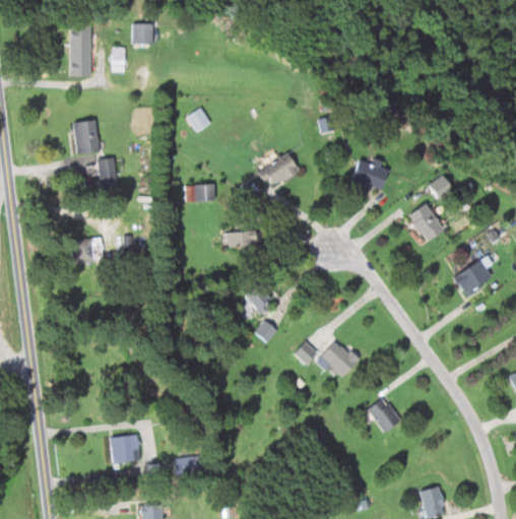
[(73,23),(73,76),(93,76),(93,24),(73,23)]
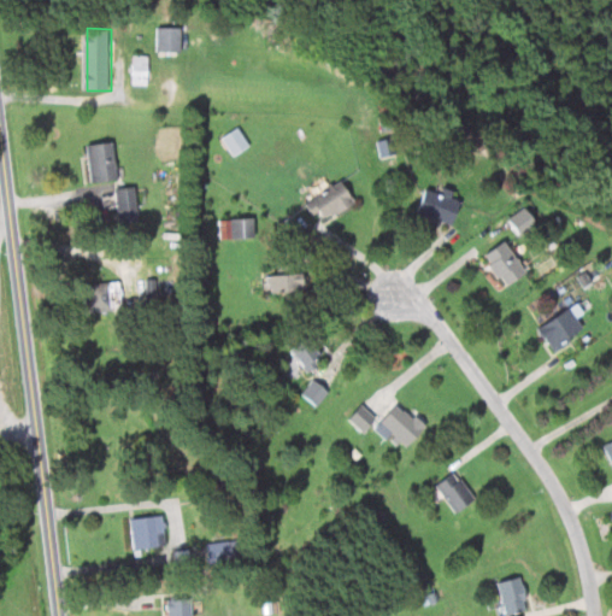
[(183,28),(158,28),(158,52),(183,52),(183,28)]
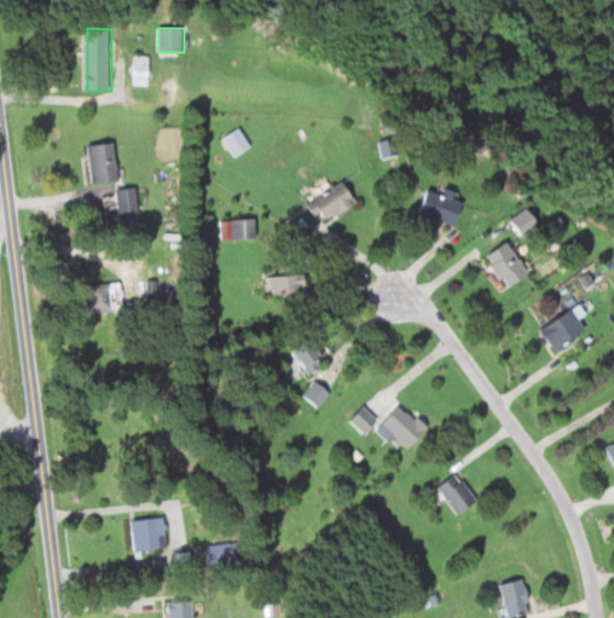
[(134,85),(149,85),(150,57),(135,57),(134,85)]
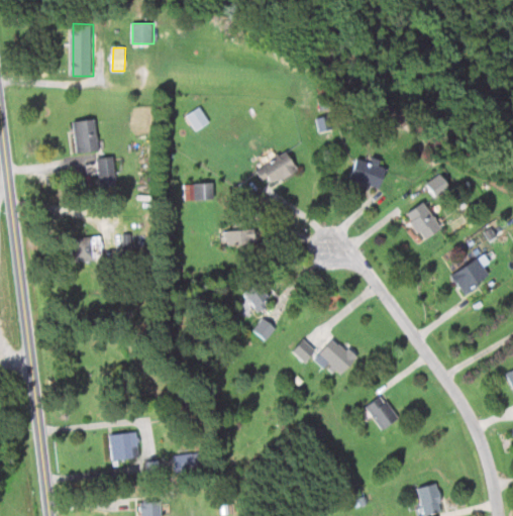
[(209,121),(200,107),(187,115),(197,130),(209,121)]
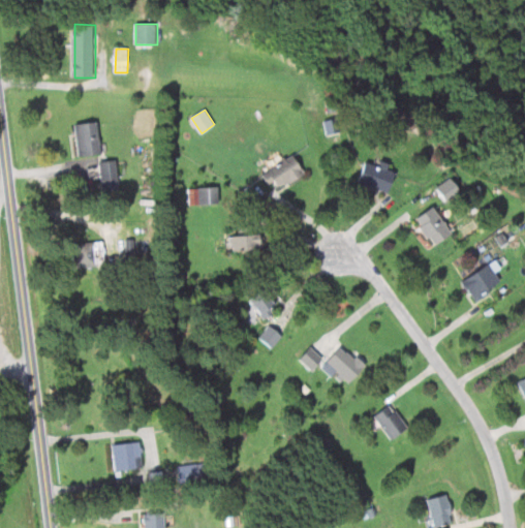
[(341,129),(335,130),(335,125),(337,125),(336,120),(328,121),(331,134),(342,132),(341,129)]
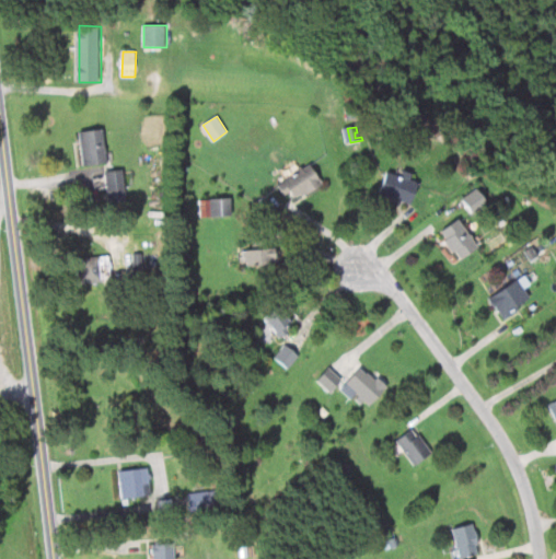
[(83,165),(107,163),(105,129),(81,131),(83,165)]
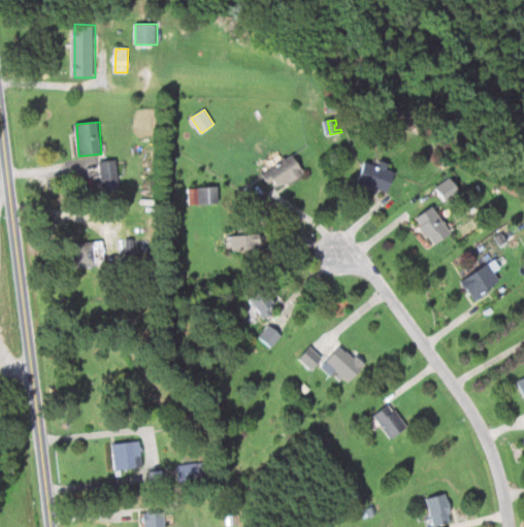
[(304,174),(294,155),(263,172),(273,191),(304,174)]
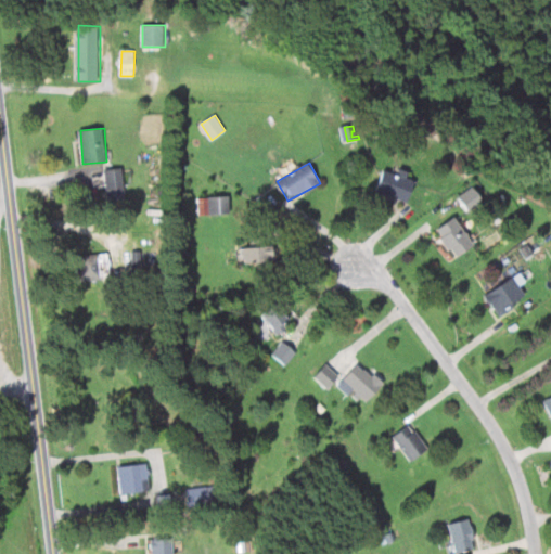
[(123,168),(105,169),(109,200),(126,198),(123,168)]
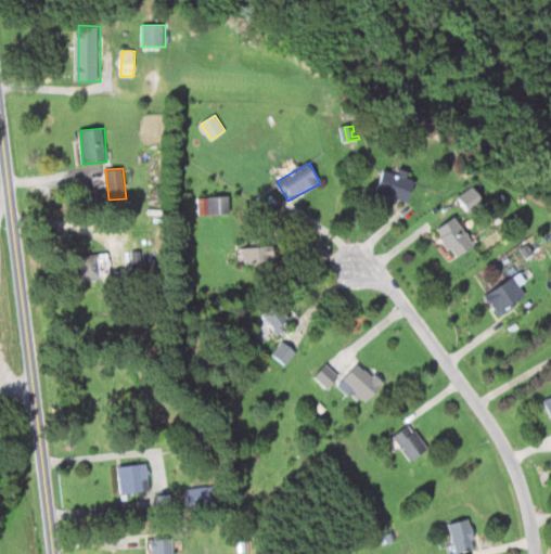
[(408,202),(417,177),(397,171),(397,174),(384,169),(376,192),(408,202)]
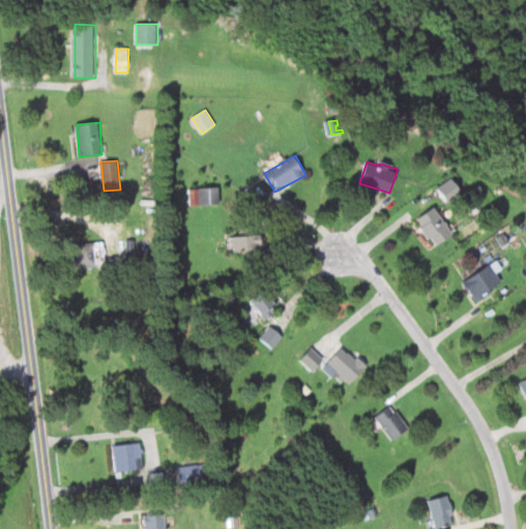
[(449,202),(463,192),(451,178),(439,189),(449,202)]
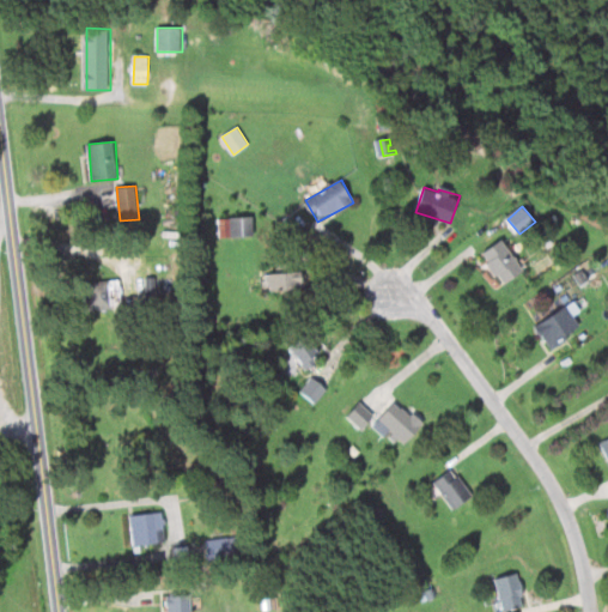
[(254,218),(220,218),(220,237),(254,237),(254,218)]
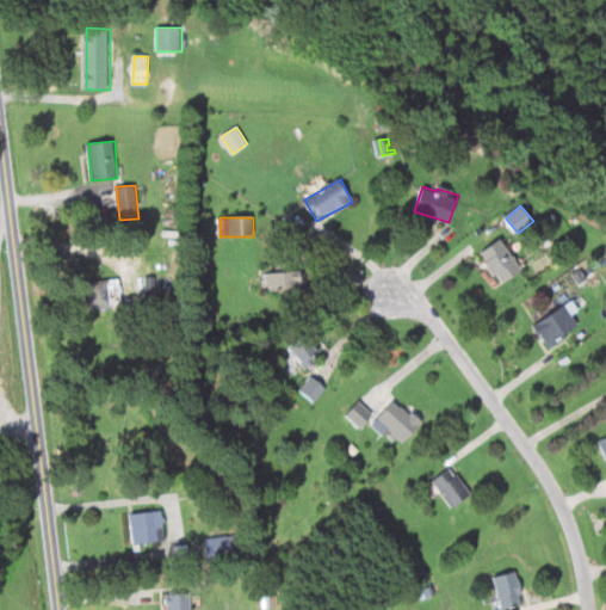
[(504,284),(523,269),(499,239),(480,254),(504,284)]
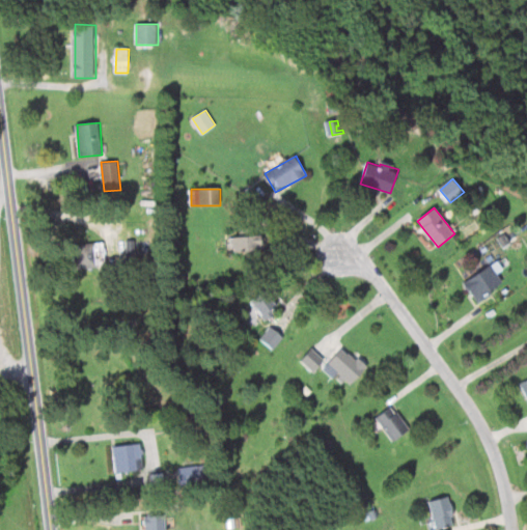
[(526,238),(519,226),(500,239),(508,251),(526,240),(526,238)]
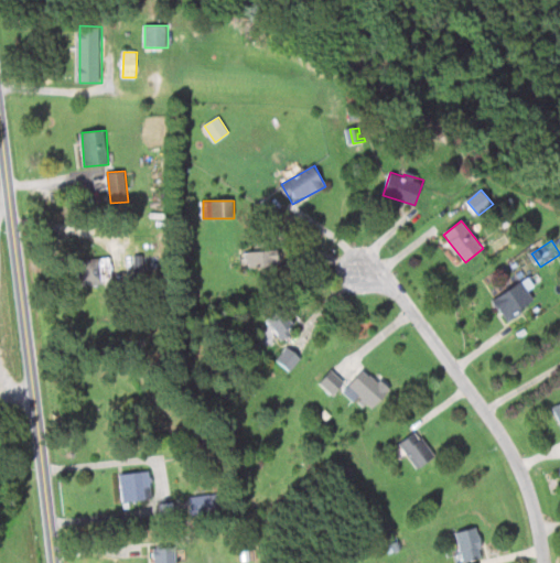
[(277,267),(277,249),(248,249),(248,267),(277,267)]
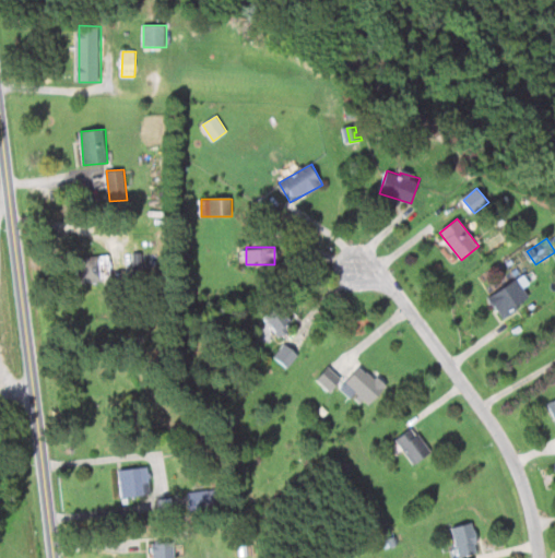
[(80,257),(80,283),(105,283),(105,257),(80,257)]
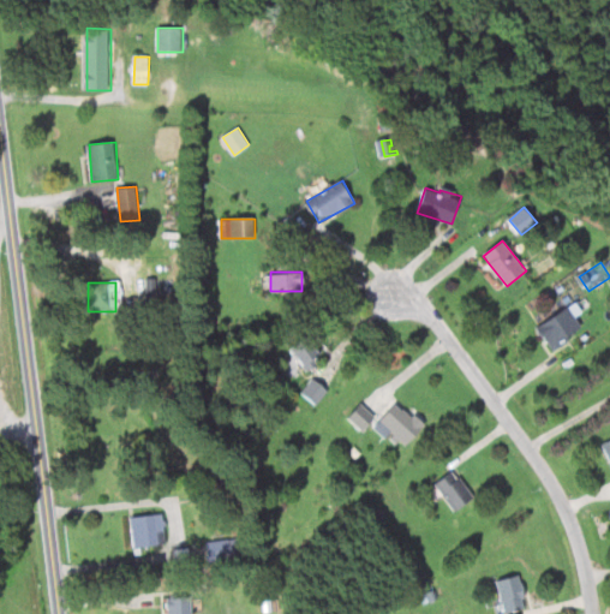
[(554,351),(585,331),(570,307),(538,327),(554,351)]
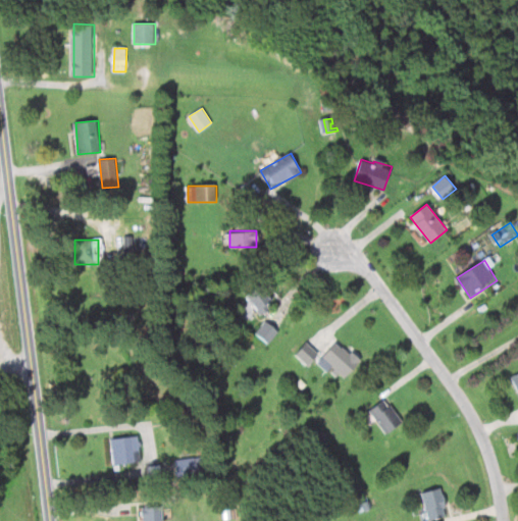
[(247,296),(262,314),(277,301),(262,282),(247,296)]
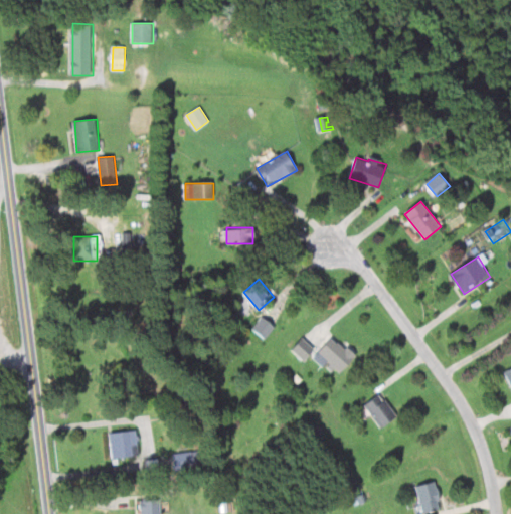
[(254,329),(268,340),(278,328),(265,317),(254,329)]
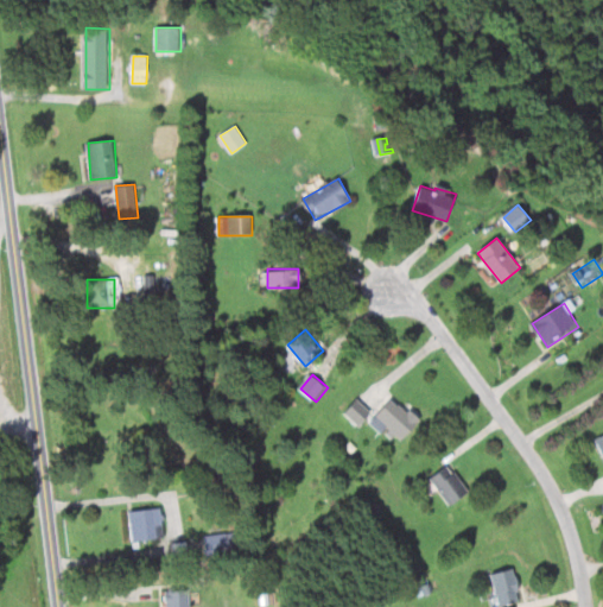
[(399,443),(419,421),(393,397),(373,421),(399,443)]
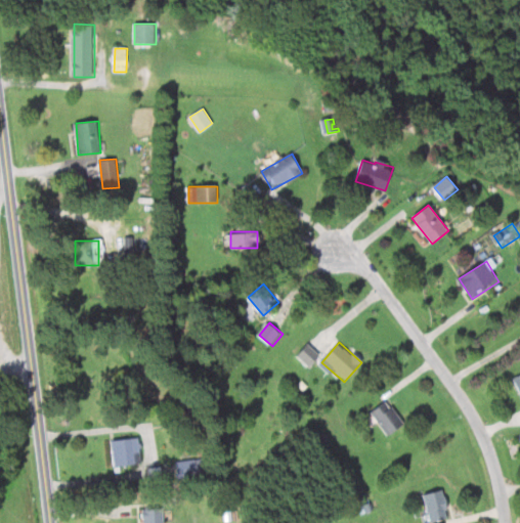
[(309,366),(320,356),(308,344),(297,355),(309,366)]
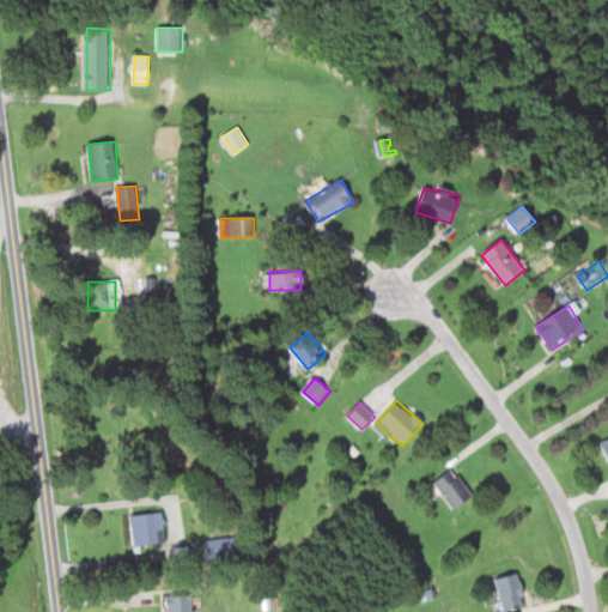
[(454,509),(473,496),(454,468),(435,482),(454,509)]
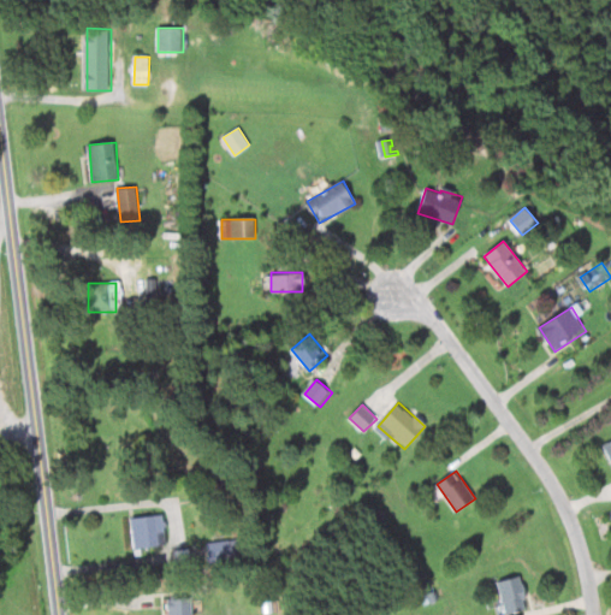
[(167,545),(165,515),(132,518),(135,548),(167,545)]
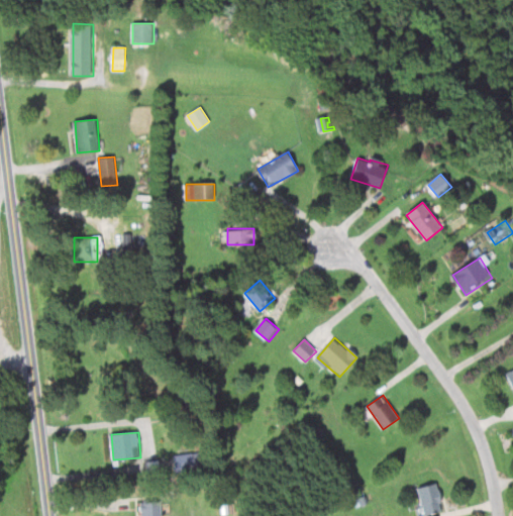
[(418,489),(427,515),(430,515),(445,510),(436,484),(418,489)]
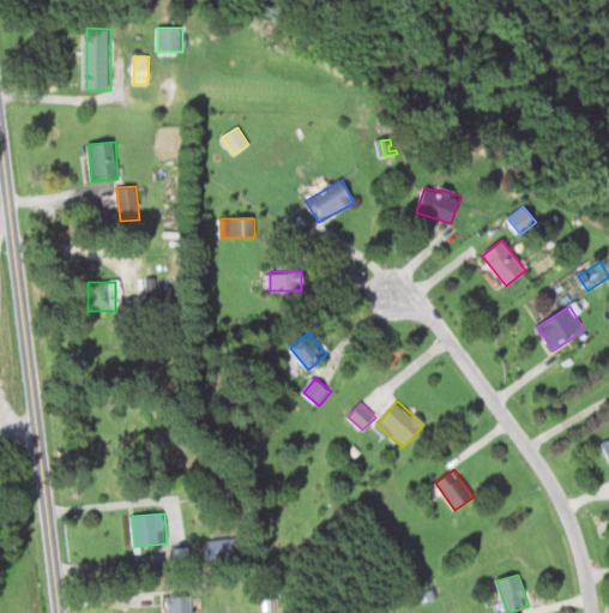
[(192,612),(192,598),(168,598),(168,612),(192,612)]
